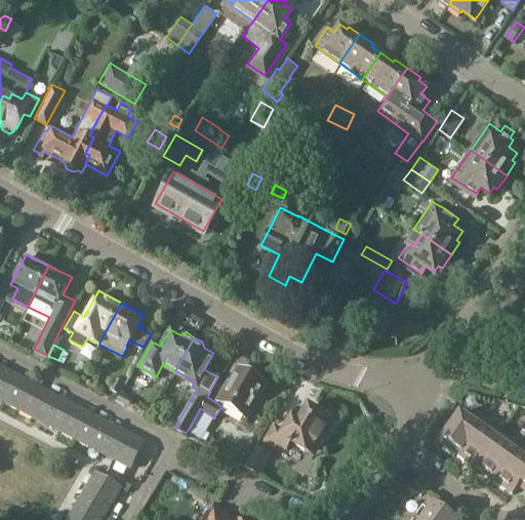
[(2,398),(17,407),(31,382),(3,367),(0,372),(0,393),(3,395),(2,398)]
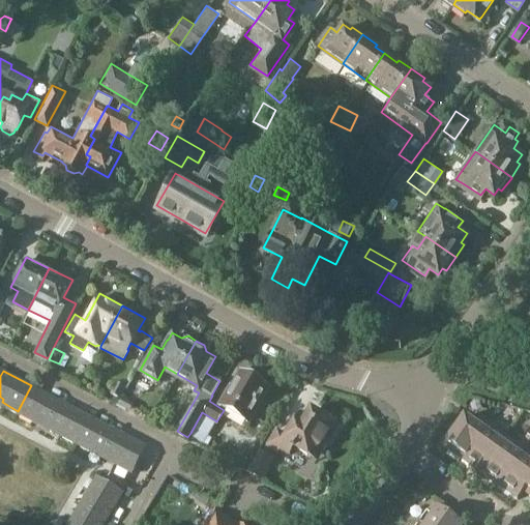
[(230,386),(219,404),(247,420),(266,386),(241,372),(233,387),(230,386)]
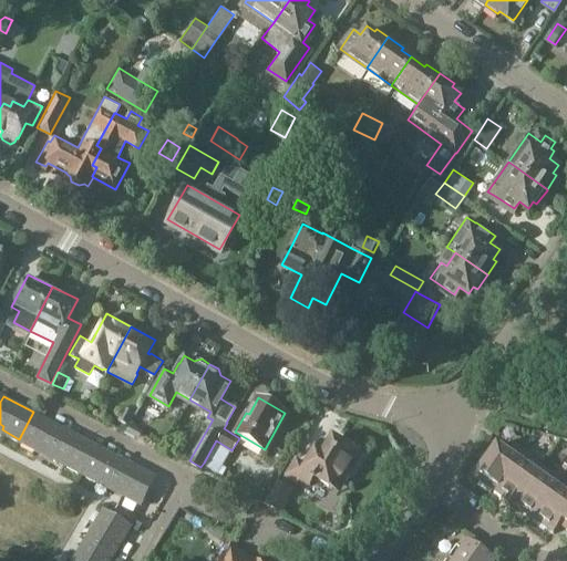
[(37,403),(28,398),(26,404),(34,408),(37,403)]
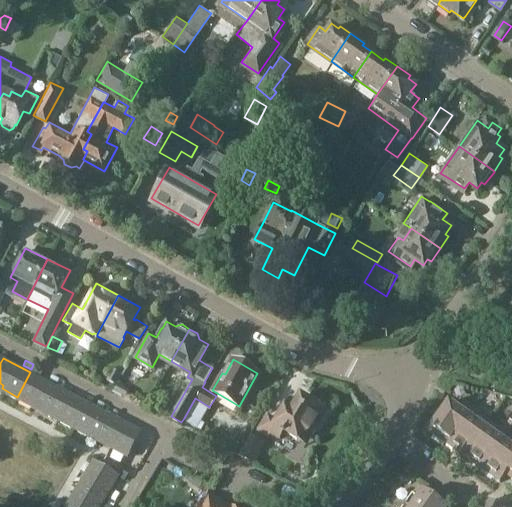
[(39,374),(42,369),(35,364),(32,370),(39,374)]
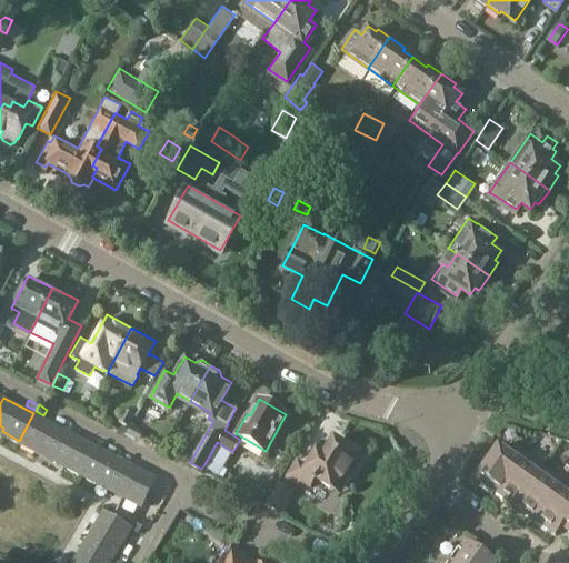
[(125,408),(118,419),(128,424),(135,413),(125,408)]
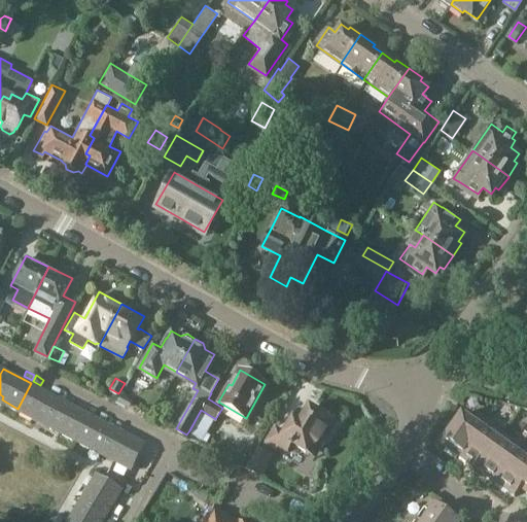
[(31,383),(18,409),(34,417),(36,413),(48,419),(60,397),(31,383)]
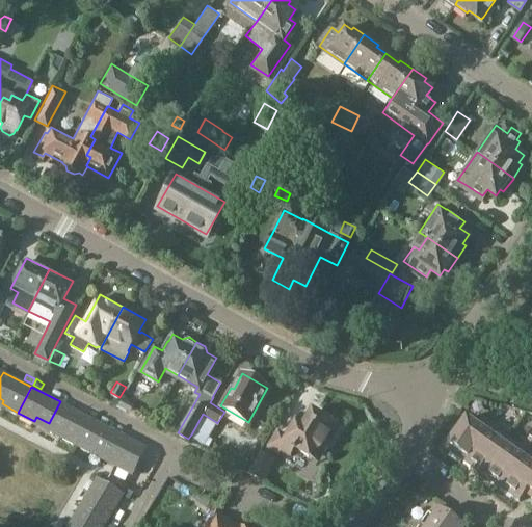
[(116,403),(117,404),(129,411),(130,409),(134,402),(122,396),(116,403)]
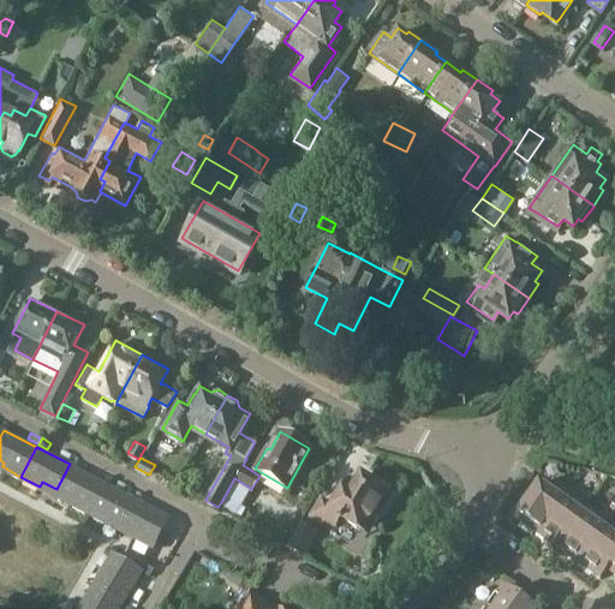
[(102,482),(70,464),(57,489),(70,496),(69,500),(88,511),(102,482)]
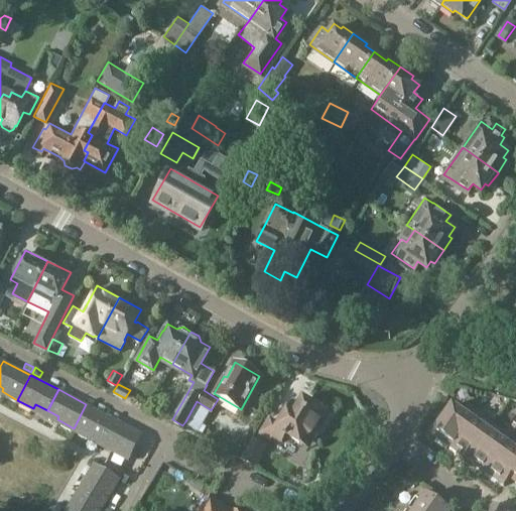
[(89,396),(85,403),(86,404),(90,406),(94,399),(89,396)]
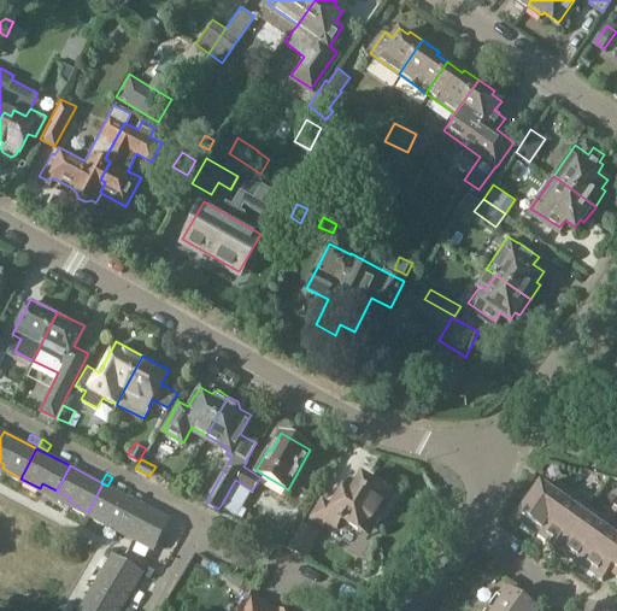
[(333,505),(322,499),(310,520),(322,527),(327,518),(338,526),(341,518),(369,534),(393,493),(362,474),(357,483),(348,479),(333,505)]
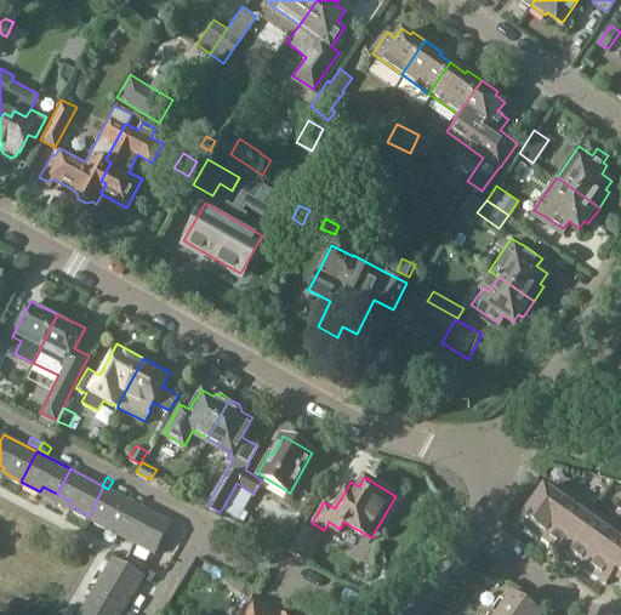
[(223,507),(238,517),(252,493),(237,483),(223,507)]
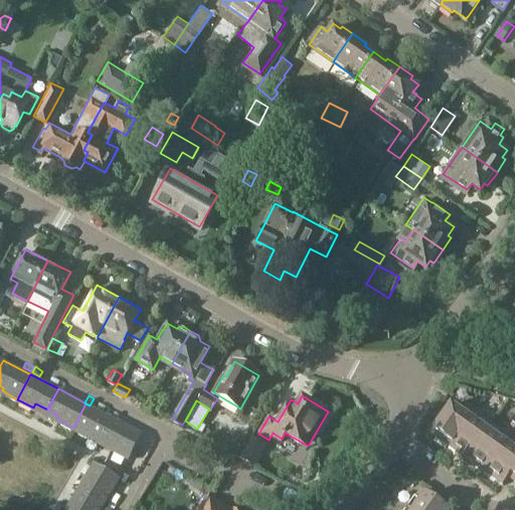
[(431,430),(449,443),(475,406),(466,400),(461,407),(451,400),(431,430)]
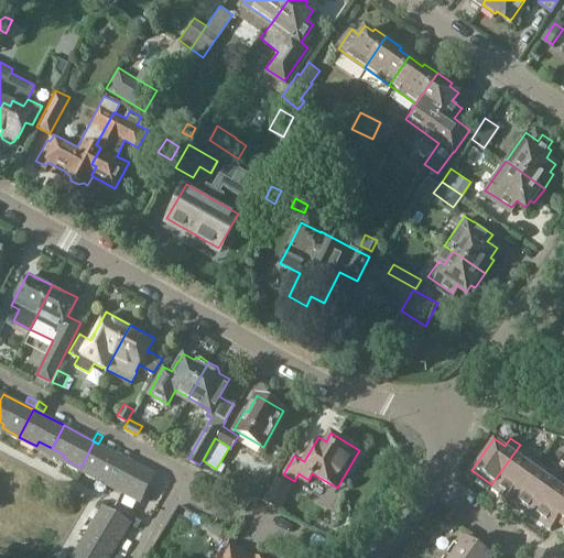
[(99,473),(112,480),(123,457),(94,441),(80,468),(98,477),(99,473)]
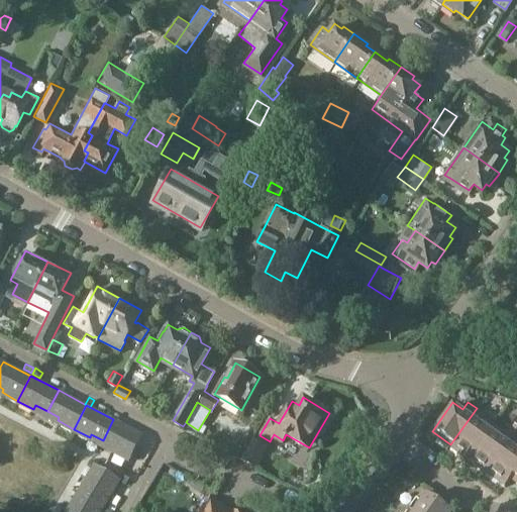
[(450,444),(469,456),(488,428),(479,421),(485,413),(477,408),(450,444)]
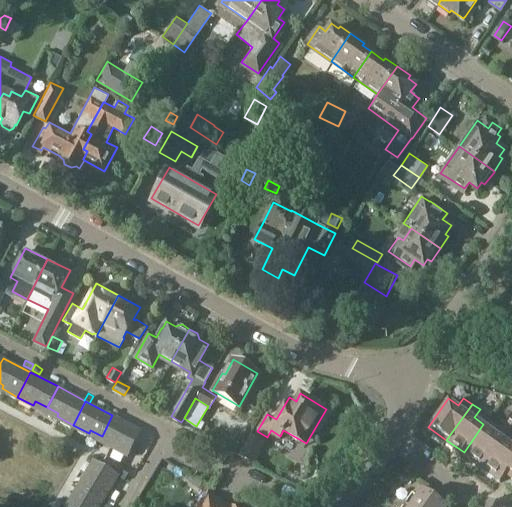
[(113,407),(110,413),(112,415),(114,416),(118,409),(113,407)]
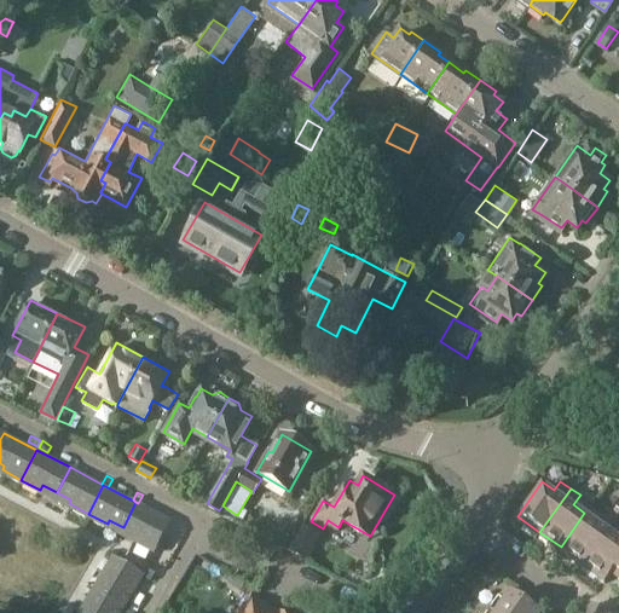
[(137,533),(134,538),(155,548),(171,519),(138,503),(136,502),(123,527),(137,533)]
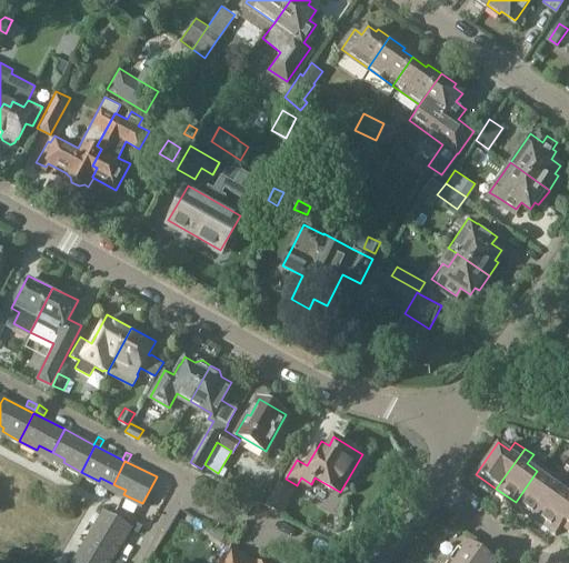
[(568,464),(566,462),(558,473),(562,476),(568,468),(568,464)]
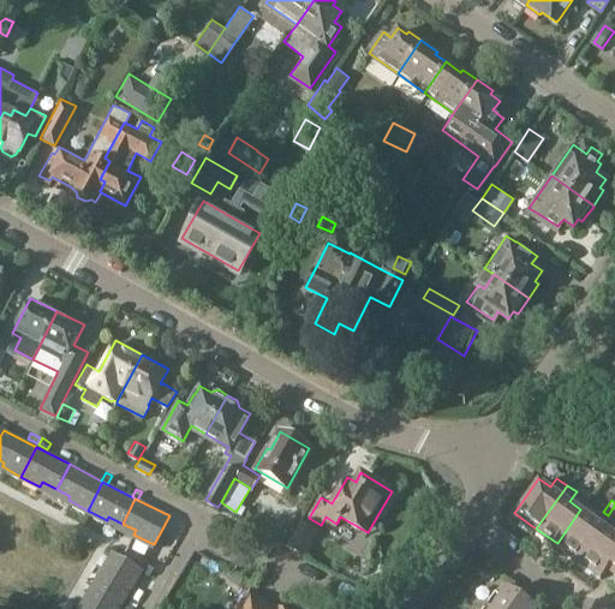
[(592,518),(581,511),(580,509),(557,543),(578,559),(608,515),(598,508),(592,518)]
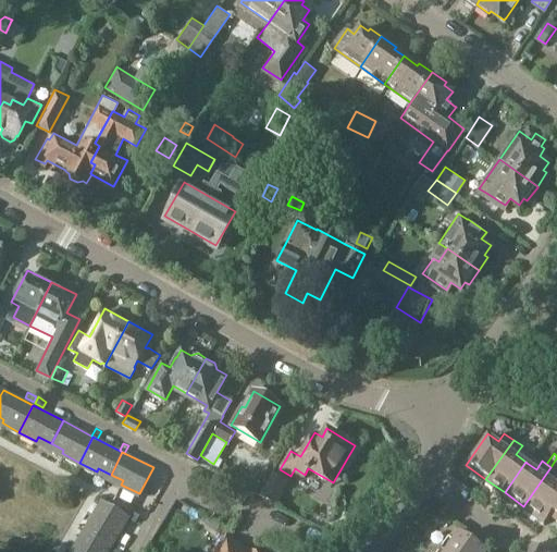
[(544,520),(551,513),(548,511),(556,498),(556,483),(554,481),(556,476),(556,470),(551,467),(523,506),(544,520)]
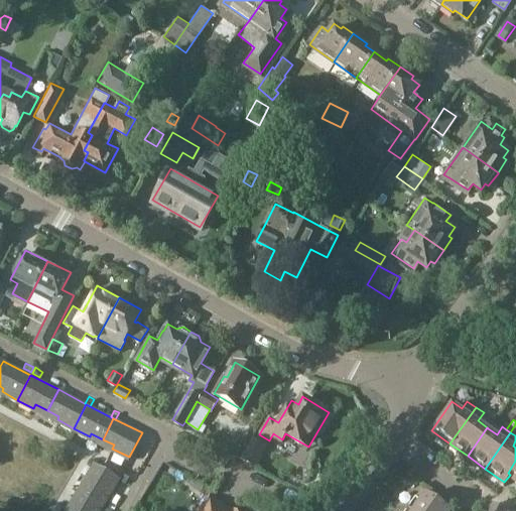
[(88,480),(81,491),(103,503),(118,477),(94,462),(84,478),(88,480)]
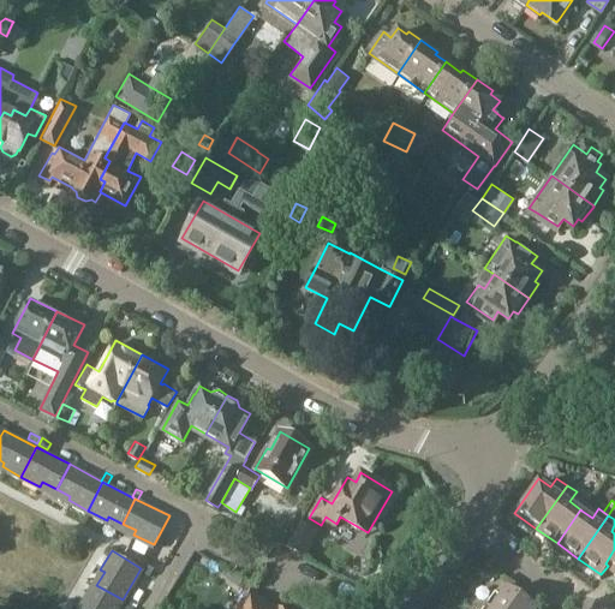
[(502,581),(482,608),(535,608),(537,607),(502,581)]
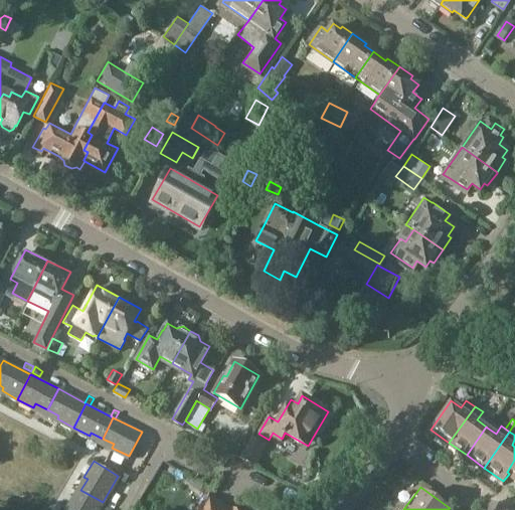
[(63,509),(98,509),(103,502),(80,490),(74,500),(71,498),(63,509)]
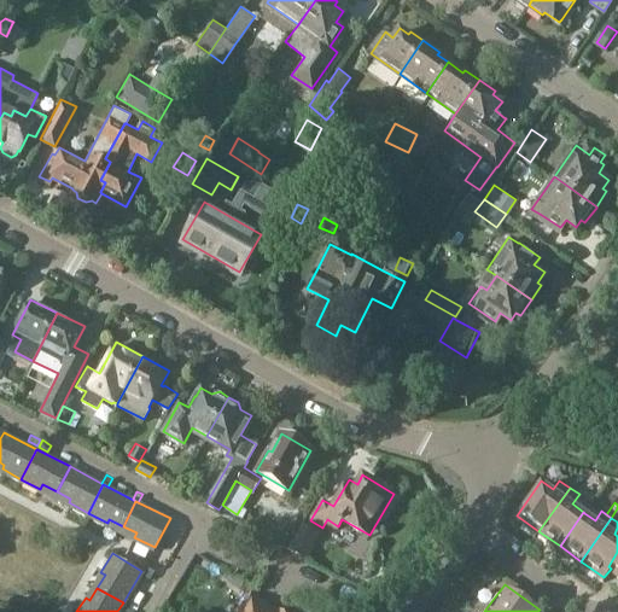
[(233,611),(284,611),(275,606),(274,607),(250,590),(233,611)]
